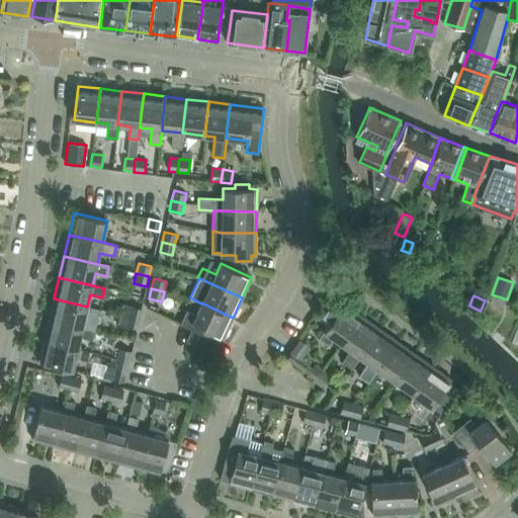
[(320,318),(329,324),(319,337),(330,345),(334,339),(342,344),(361,316),(343,303),(335,296),(320,318)]
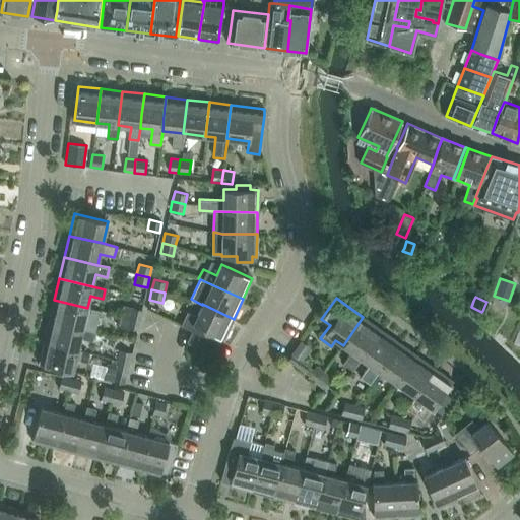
[(54,300),(49,321),(82,329),(95,332),(100,311),(87,308),(54,300)]
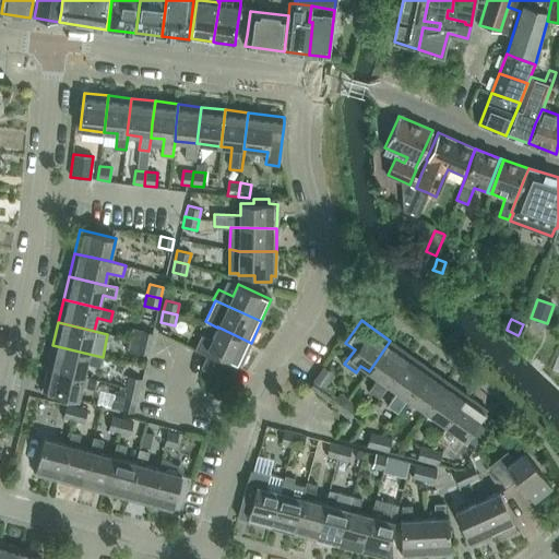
[(211,341),(201,335),(194,349),(203,354),(206,356),(201,367),(226,379),(232,367),(235,361),(240,365),(251,343),(217,326),(217,328),(211,341)]
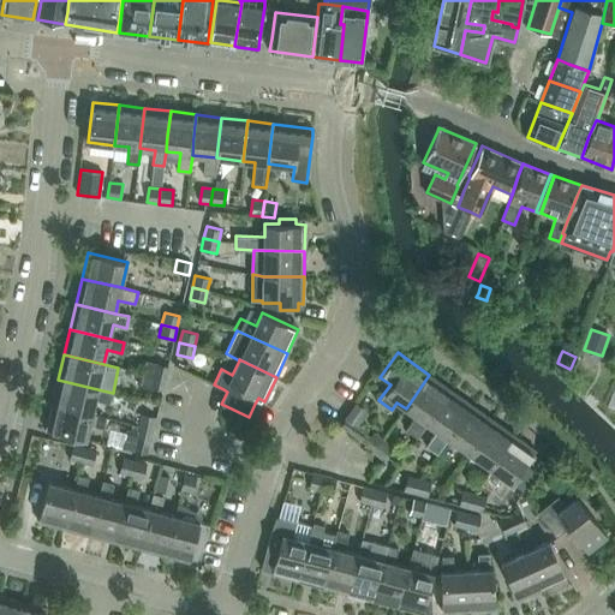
[(168,366),(167,365),(143,360),(139,372),(165,378),(168,366)]
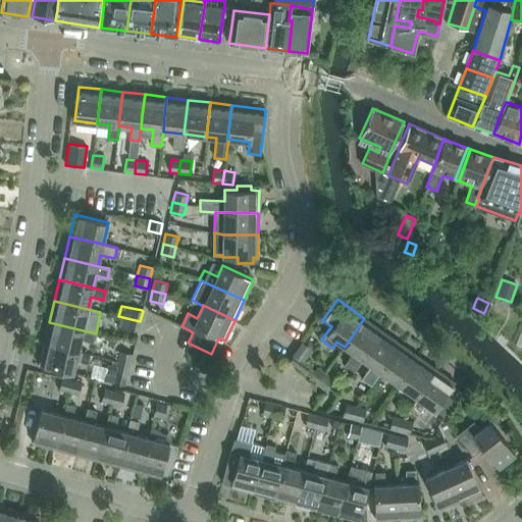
[(140,321),(118,316),(116,326),(138,331),(140,321)]
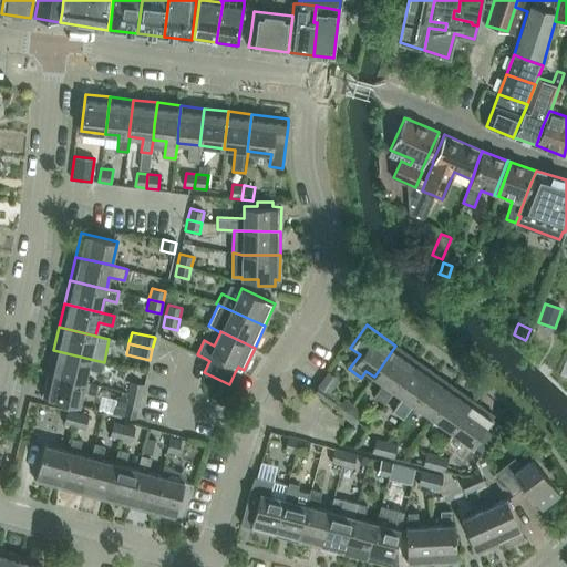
[(395,346),(374,377),(384,383),(374,397),(385,404),(394,391),(393,390),(415,360),(395,346)]
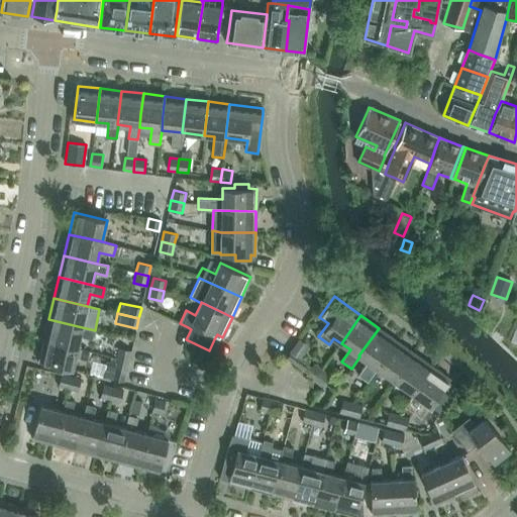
[(48,319),(43,340),(77,348),(80,336),(92,339),(95,330),(82,327),(48,319)]
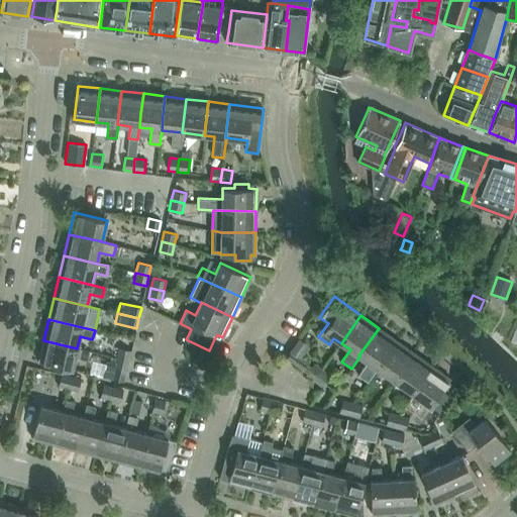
[(358,355),(359,356),(368,362),(358,375),(369,382),(377,369),(397,340),(379,328),(358,355)]
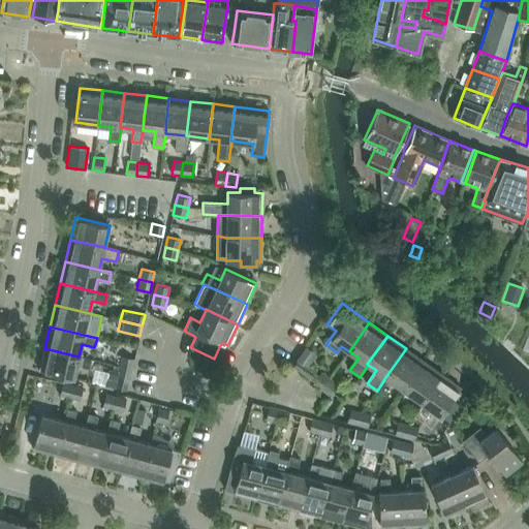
[(310,365),(317,354),(306,347),(293,366),(310,378),(316,369),(310,365)]
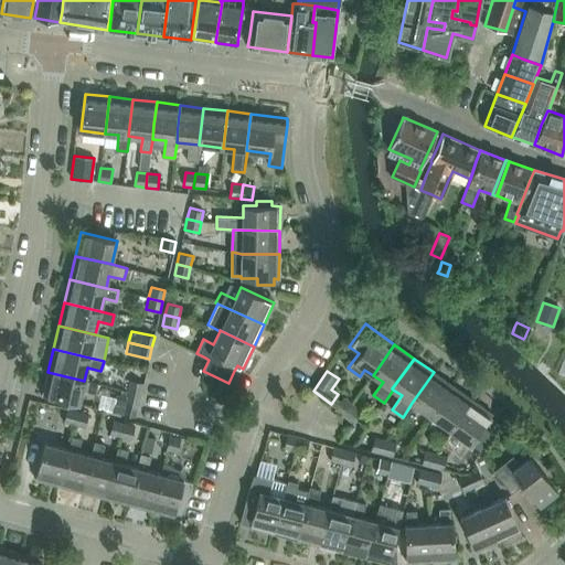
[(42,396),(43,396),(78,404),(82,391),(95,394),(97,384),(84,381),(48,372),(42,396)]
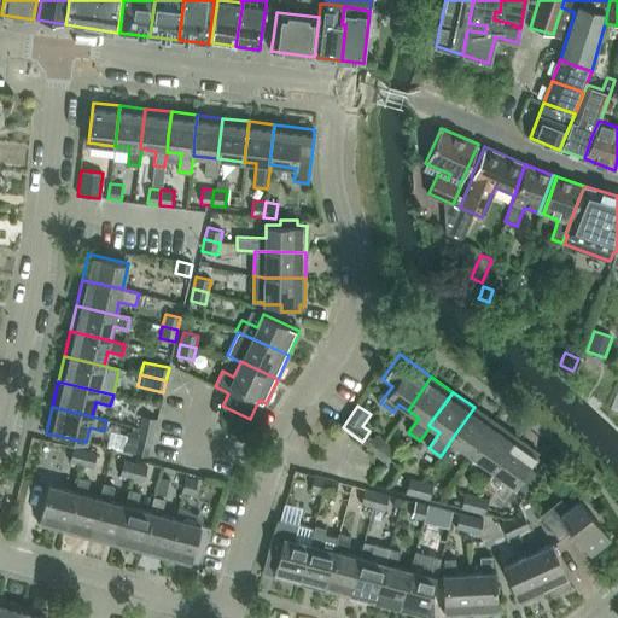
[(450,441),(472,455),(495,423),(474,407),(450,441)]
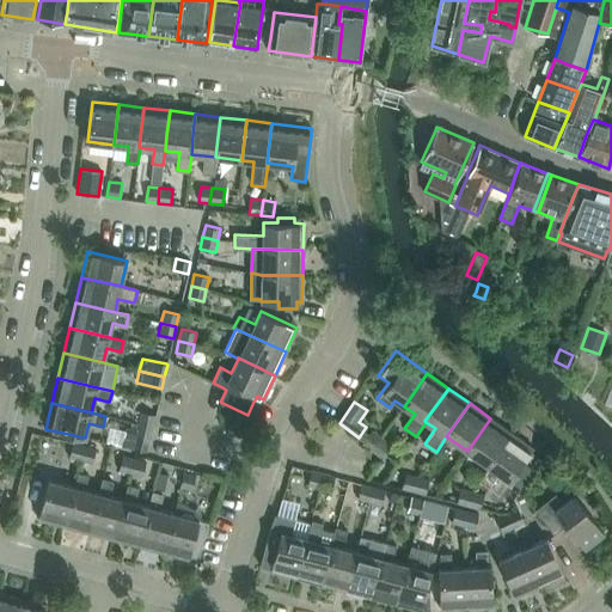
[(140,411),(138,423),(153,427),(155,415),(140,411)]
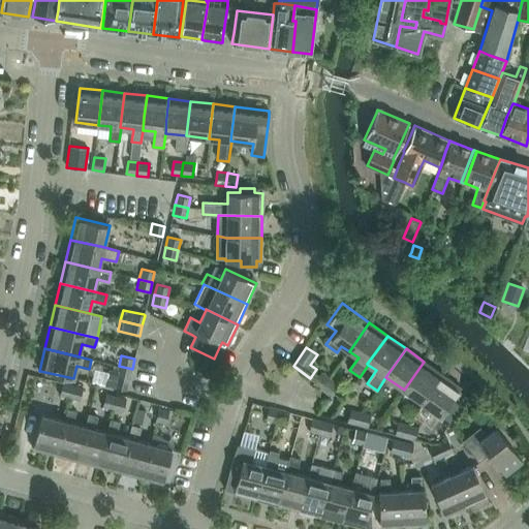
[(424,362),(404,390),(423,403),(442,374),(424,362)]
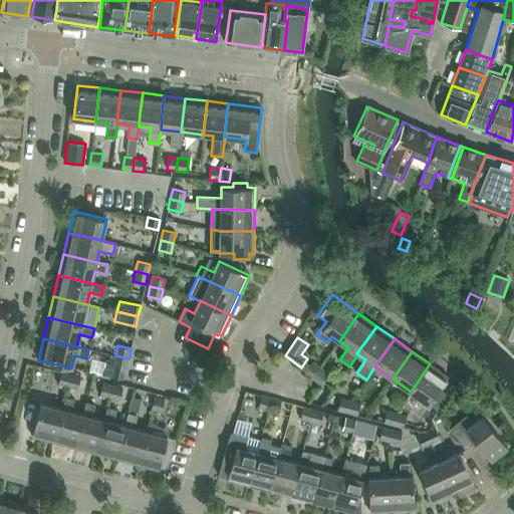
[(113,365),(124,367),(125,368),(129,358),(115,355),(113,365)]
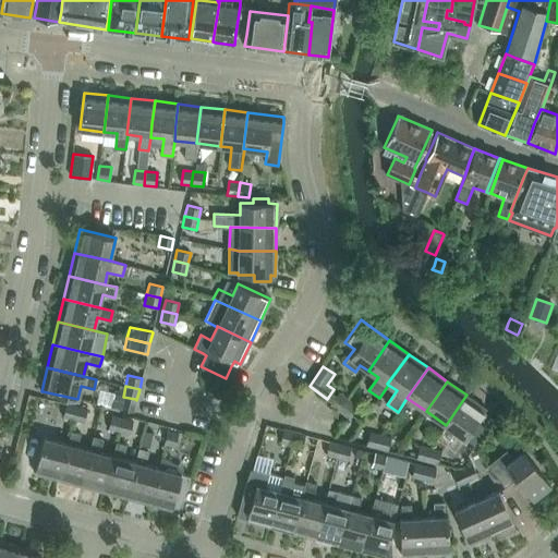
[(348,400),(338,393),(329,404),(339,411),(348,400)]
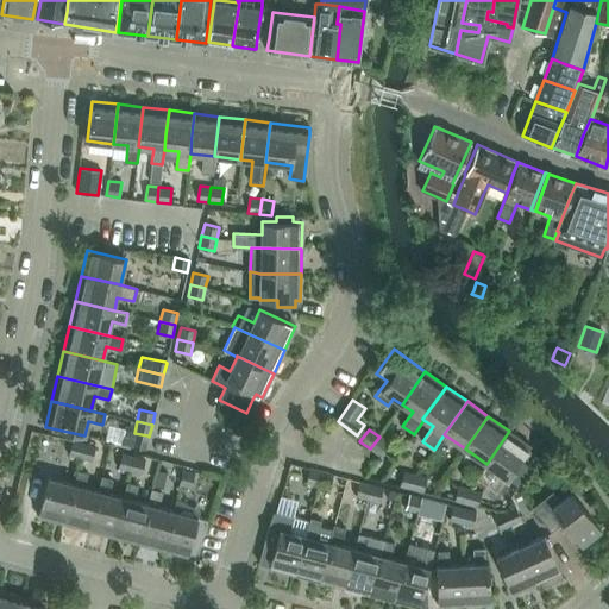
[(124,431),(120,444),(145,450),(148,435),(135,433),(124,431)]
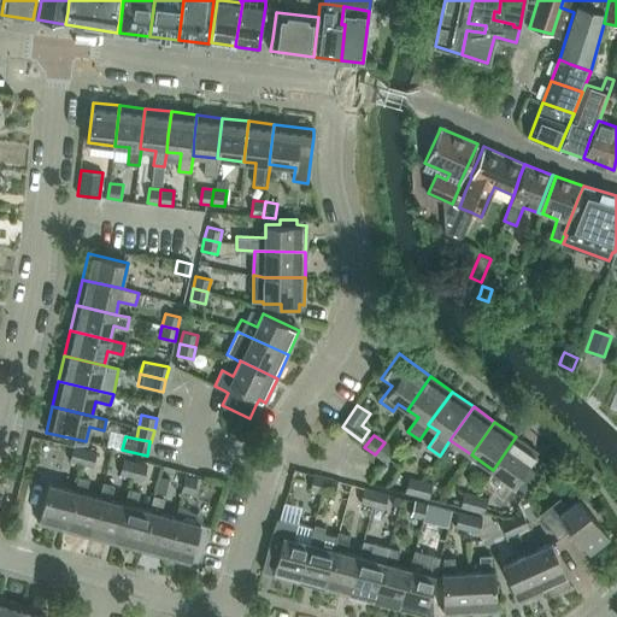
[(516,436),(493,470),(513,485),(538,452),(516,436)]
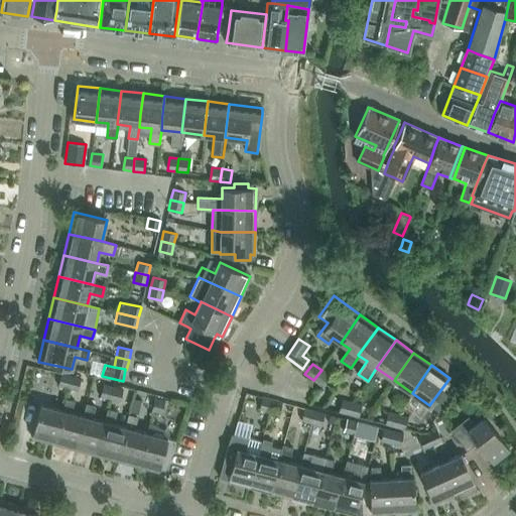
[(321,370),(313,380),(323,386),(330,376),(321,370)]
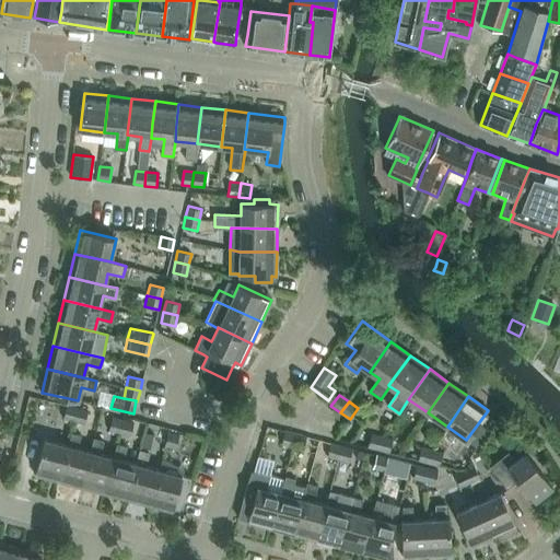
[(73,421),(77,407),(67,405),(62,418),(73,421)]
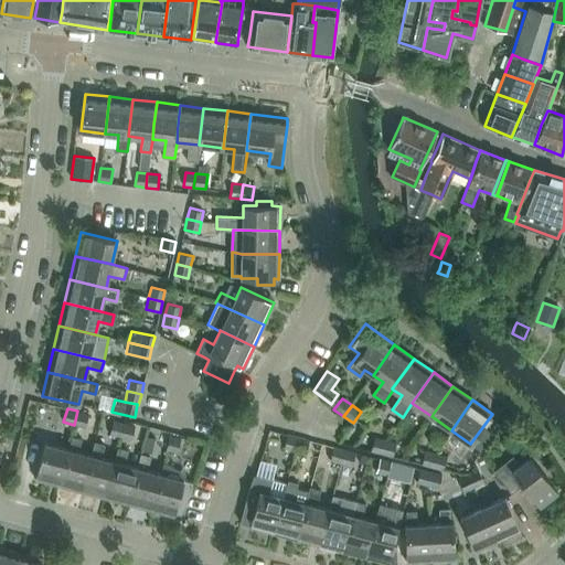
[(77,411),(74,425),(85,428),(88,414),(77,411)]
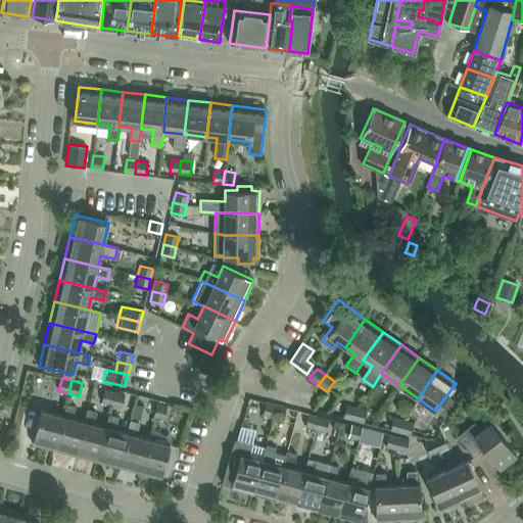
[(111,405),(114,392),(104,389),(101,401),(111,405)]
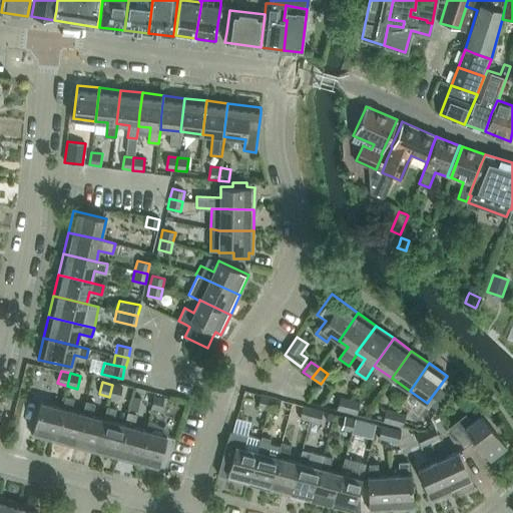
[(112,385),(109,397),(119,400),(122,387),(112,385)]
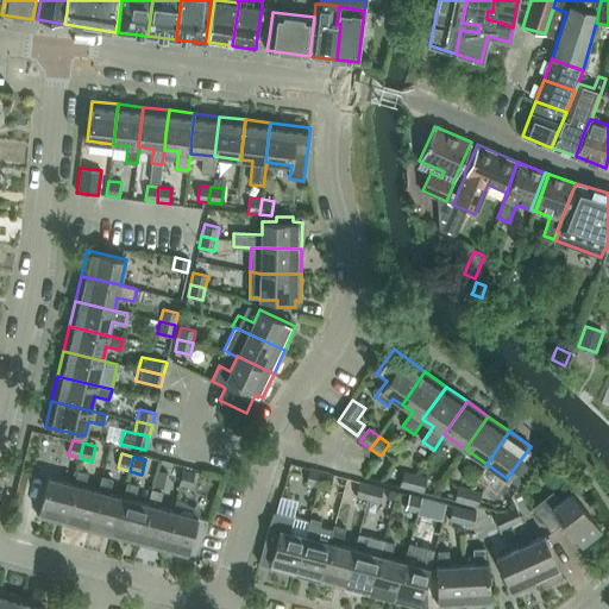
[(306,483),(318,485),(321,471),(309,468),(306,483)]
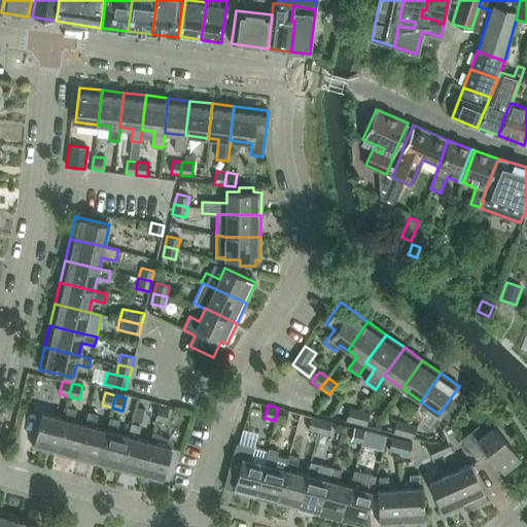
[(84,424),(73,421),(76,409),(66,407),(63,419),(55,452),(76,458),(84,424)]
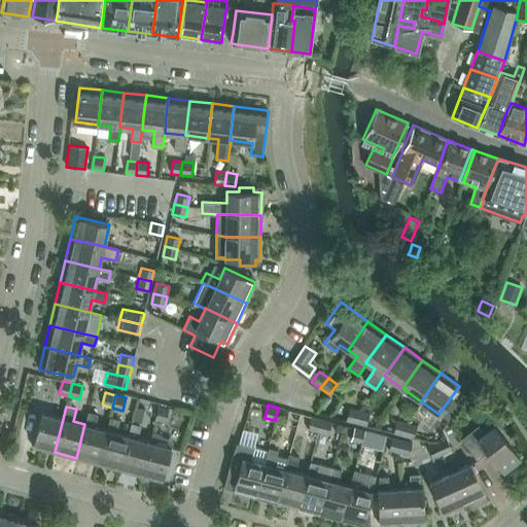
[(136,407),(132,420),(141,422),(144,409),(136,407)]
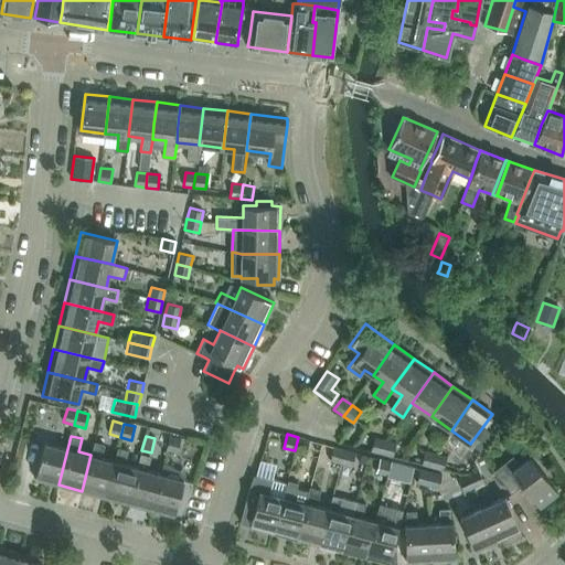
[(170,436),(166,449),(167,449),(177,452),(181,438),(170,436)]
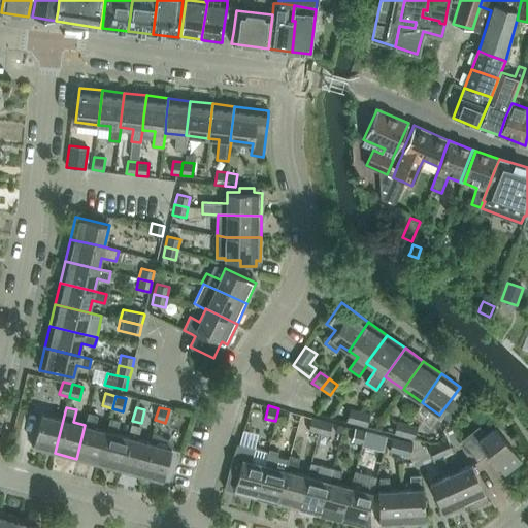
[(278,408),(275,421),(286,424),(289,411),(278,408)]
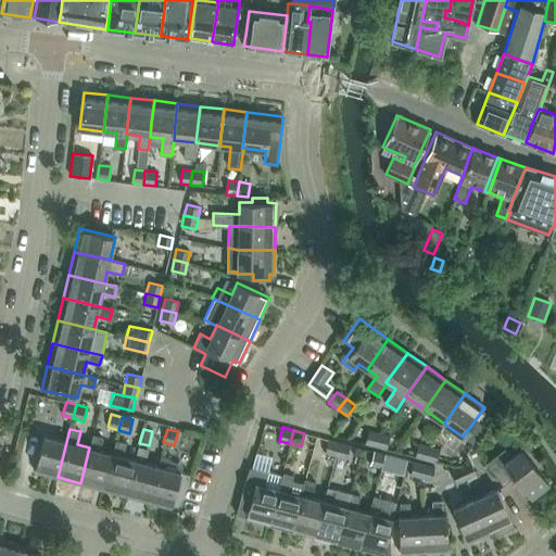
[(376,446),(379,433),(368,430),(365,443),(376,446)]
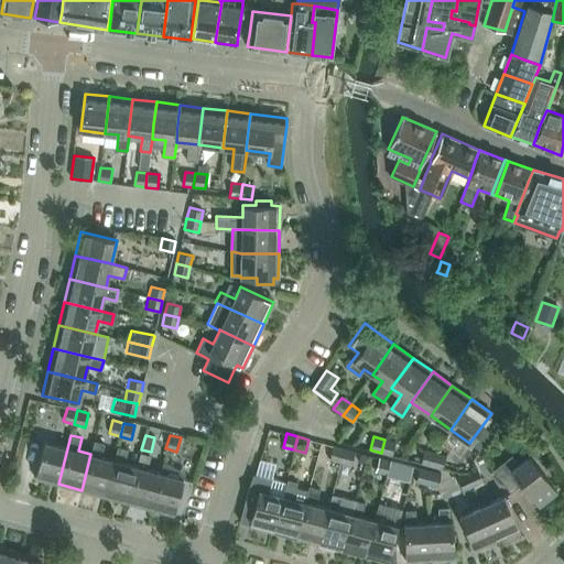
[(384,440),(381,453),(392,456),(396,442),(384,440)]
